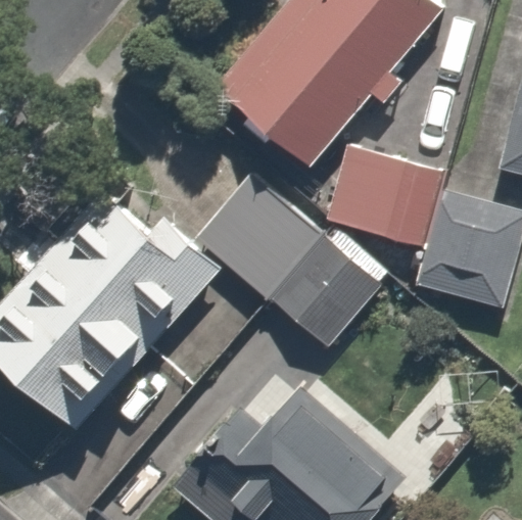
[(451,5),(444,0),(294,0),(217,90),(306,170),(451,5)]
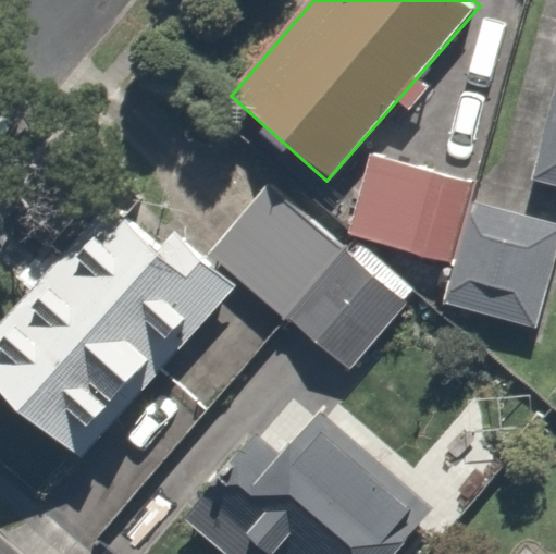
[(555,48),(518,174),(555,185),(555,48)]
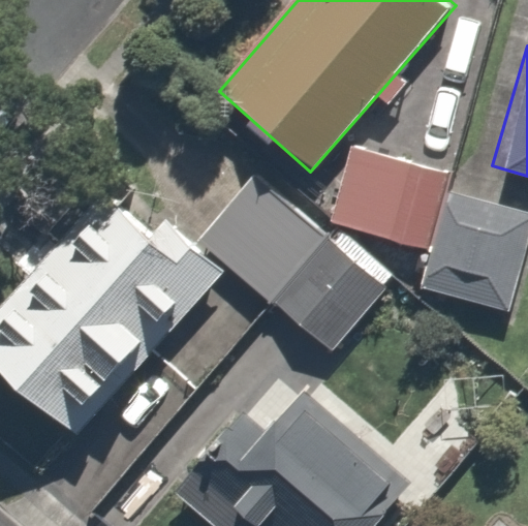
[(452,177),(352,144),(328,215),(436,251),(425,286),(513,315),(527,267),(527,218),(446,192),(452,177)]
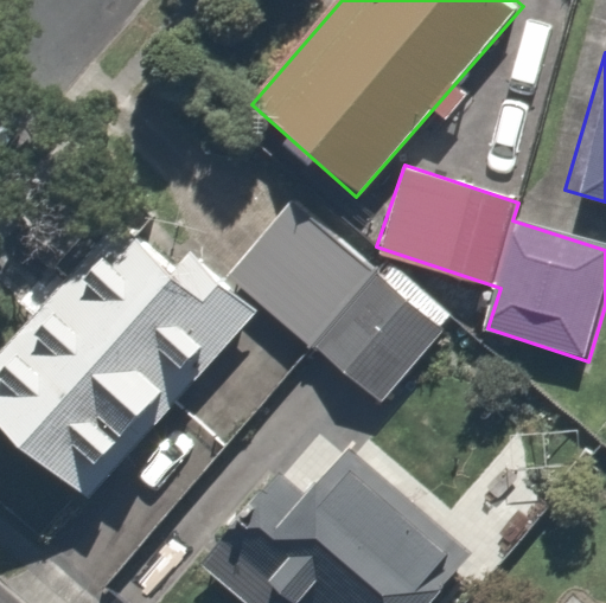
[(289,185),(219,265),(364,393),(435,313),(289,185)]
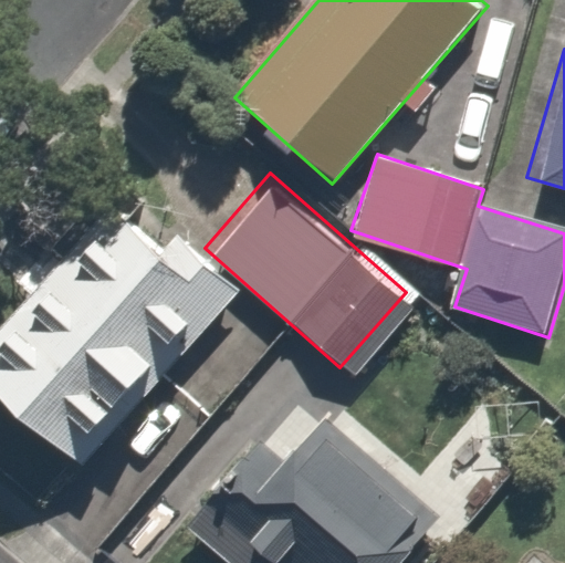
[(231,295),(112,195),(0,327),(0,404),(82,472),(231,295)]
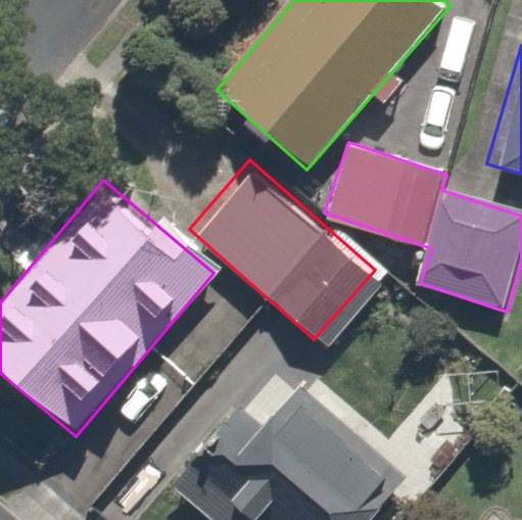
[(248,437),(230,422),(173,489),(208,519),(350,519),(392,470),(291,385),(248,437)]
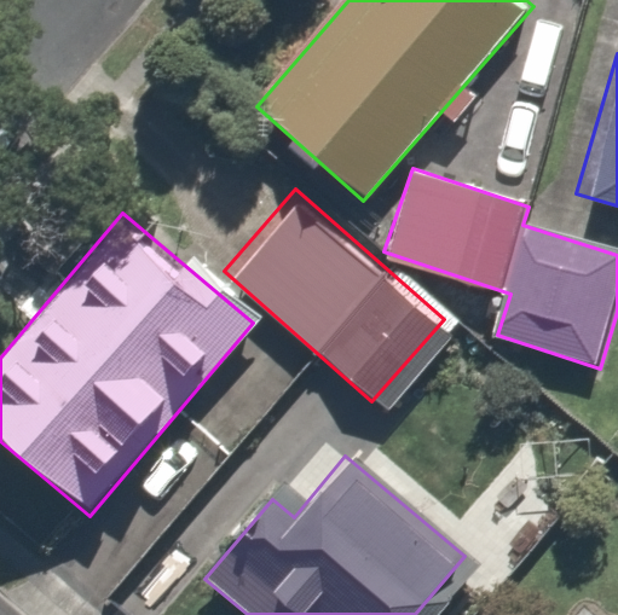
[(584,614),(571,604),(562,614),(584,614)]
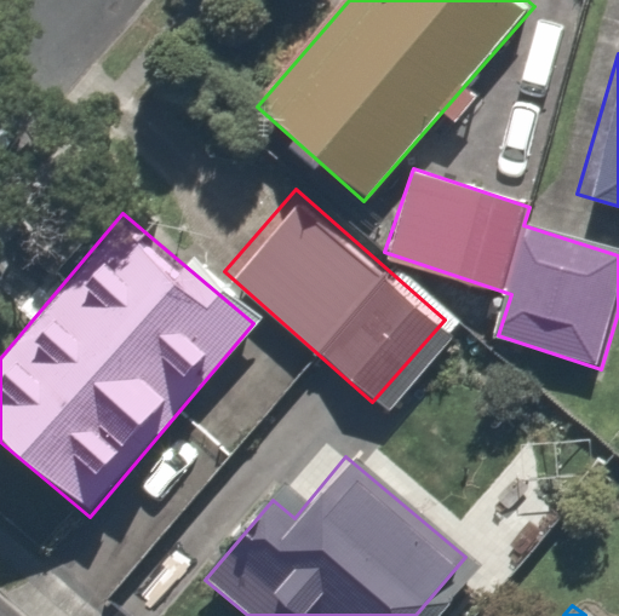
All buildings are outlined.
